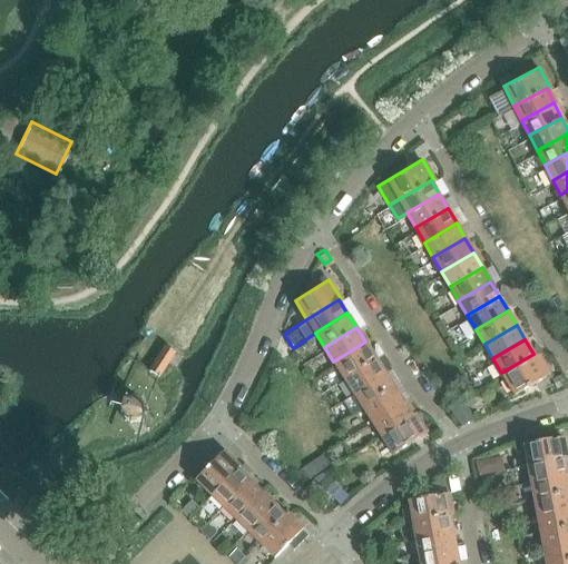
[(163,342),(147,366),(158,374),(174,348),(163,342)]
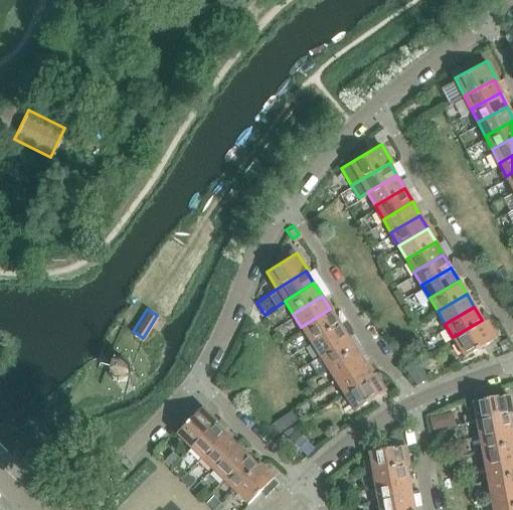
[(301,327),(310,340),(338,322),(330,309),(301,327)]
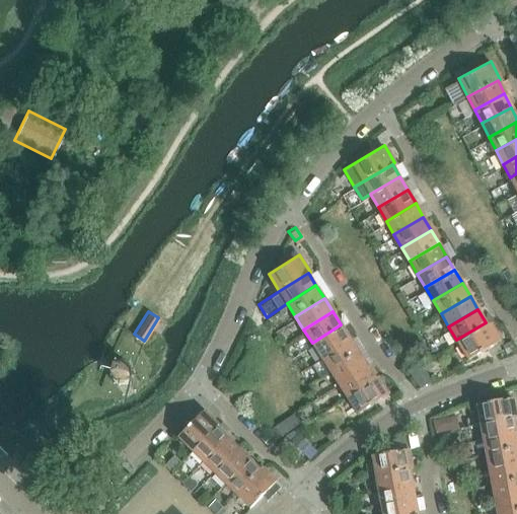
[(486,322),(456,340),(466,357),(498,339),(488,320),(486,322)]
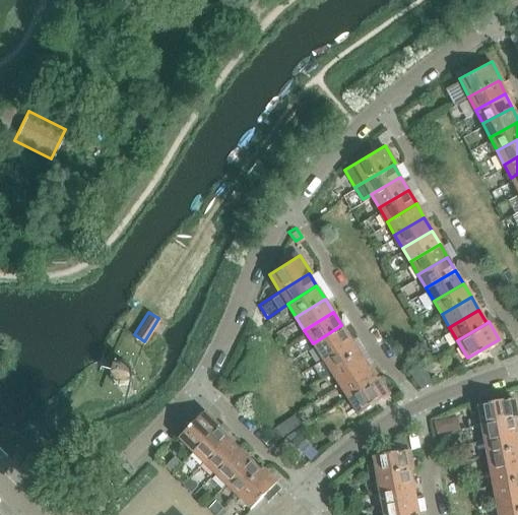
[(349,337),(341,325),(313,343),(321,357),(349,337)]
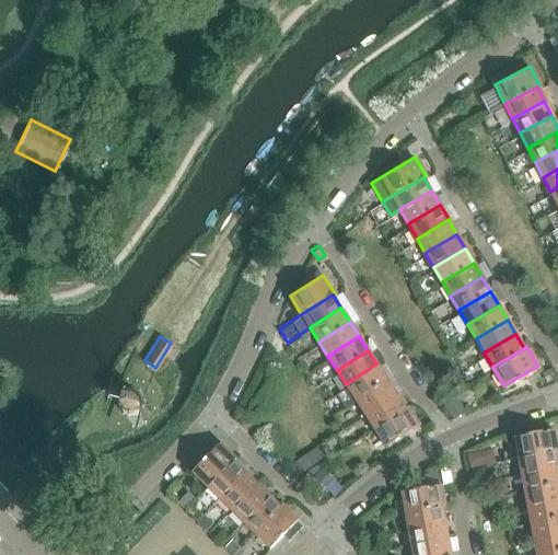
[(385,378),(376,363),(346,384),(355,397),(385,378)]
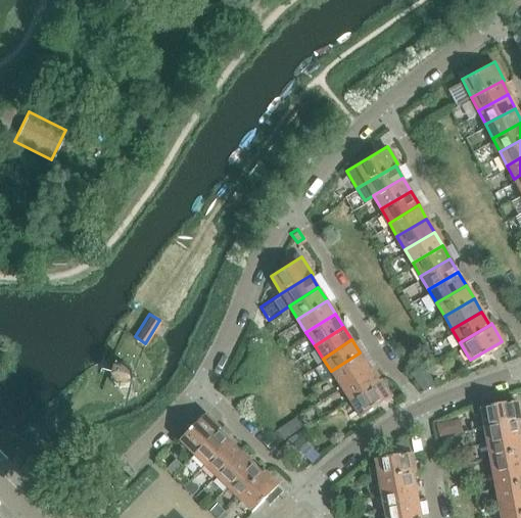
[(331,371),(339,384),(369,366),(360,352),(331,371)]
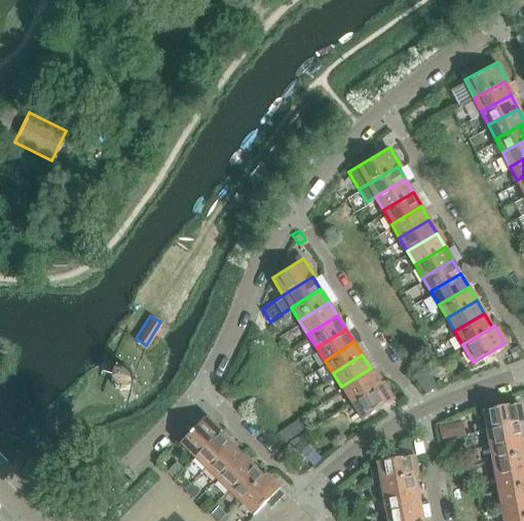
[(111,365),(110,366),(108,369),(107,372),(107,375),(108,379),(109,381),(111,383),(112,385),(114,386),(117,387),(120,388),(123,388),(127,386),(129,385),(132,383),(134,380),(135,377),(135,375),(134,369),(133,367),(129,364),(128,364),(125,362),(123,362),(121,361),(119,361),(115,362),(113,364),(111,365)]
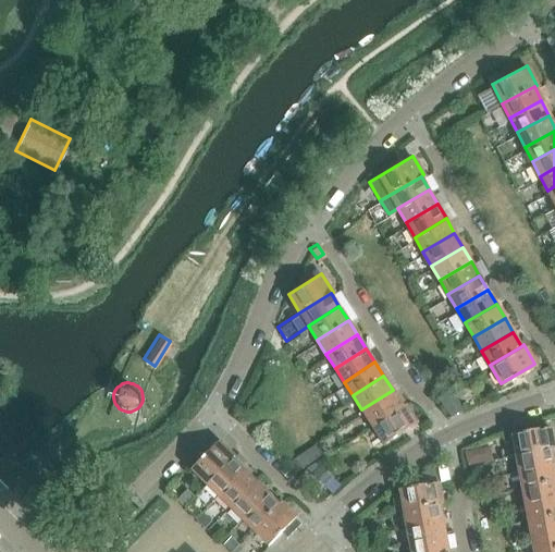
[(361,409),(370,424),(402,404),(393,390),(361,409)]
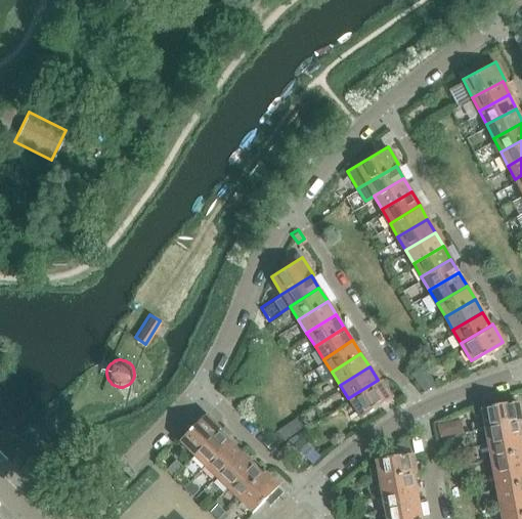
[(378,380),(348,398),(359,415),(391,395),(380,378),(378,380)]
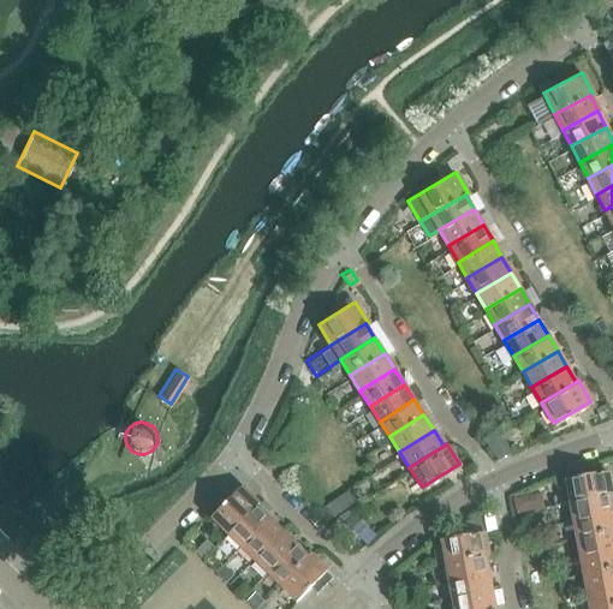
[(567,501),(607,493),(611,493),(606,469),(563,477),(567,501)]
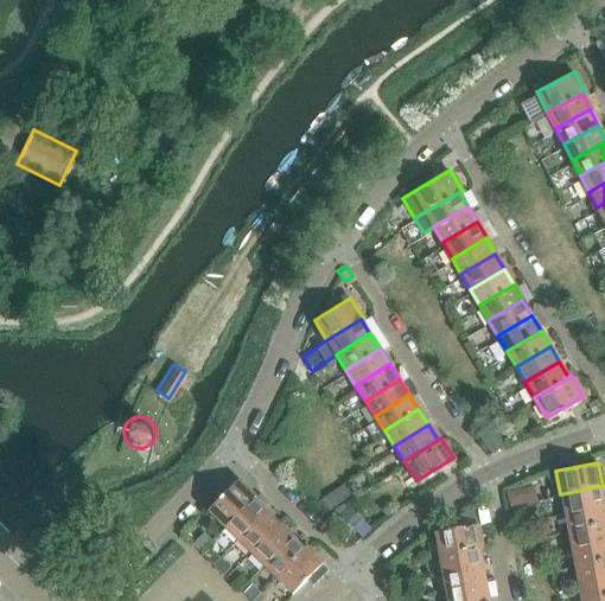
[(207,507),(223,524),(252,497),(254,493),(236,477),(207,507)]
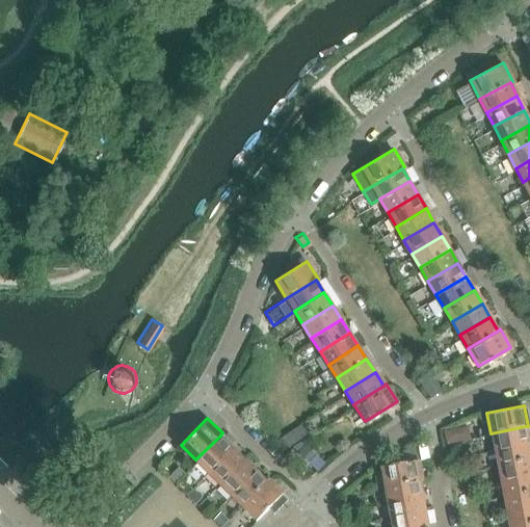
[(494,448),(528,442),(525,426),(491,433),(494,448)]
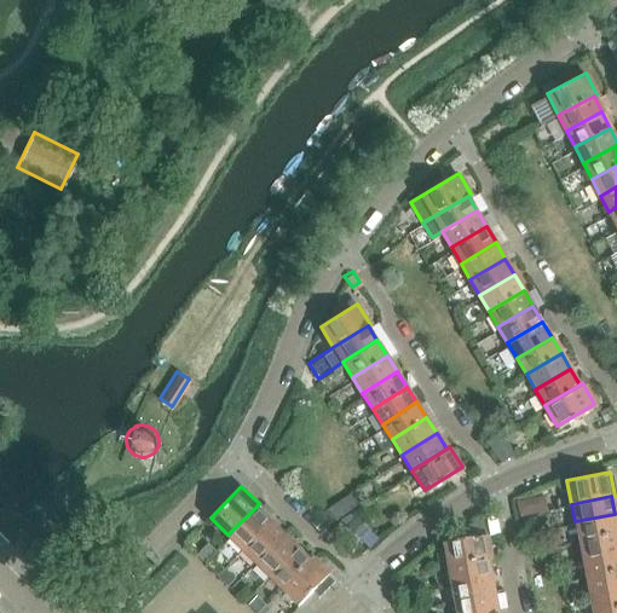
[(228,535),(241,548),(269,519),(257,507),(228,535)]
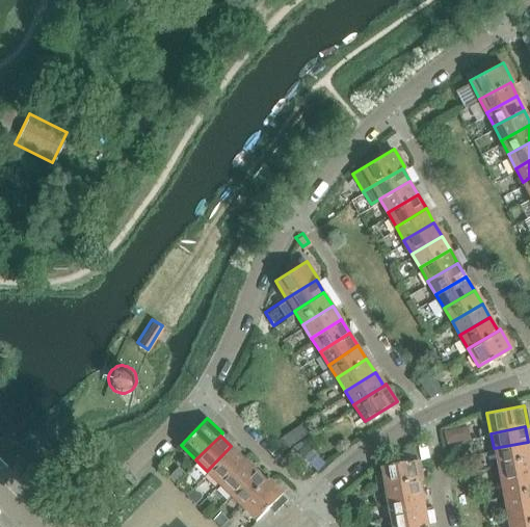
[(529,456),(529,453),(528,442),(494,448),(497,464),(529,456)]
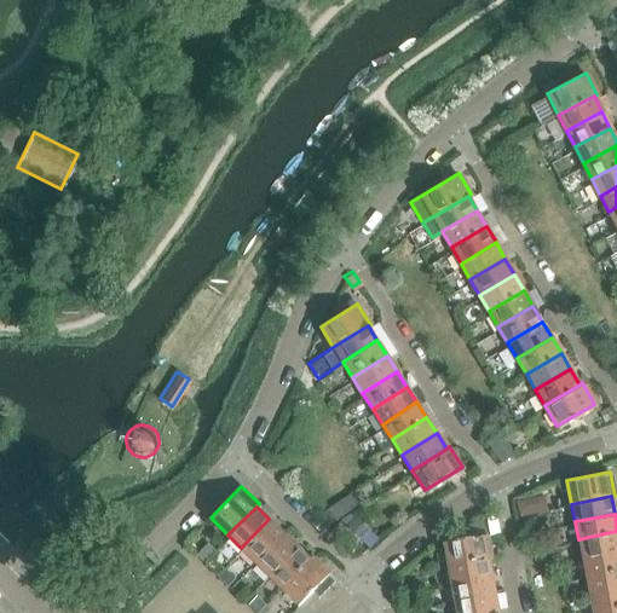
[(241,548),(253,560),(282,532),(269,519),(241,548)]
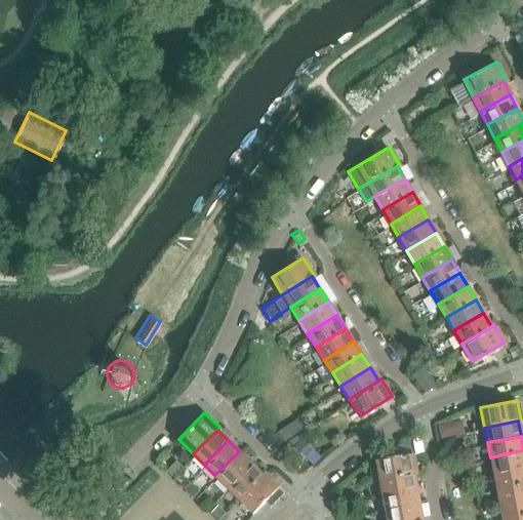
[(522,450),(490,457),(492,473),(522,467),(522,450)]
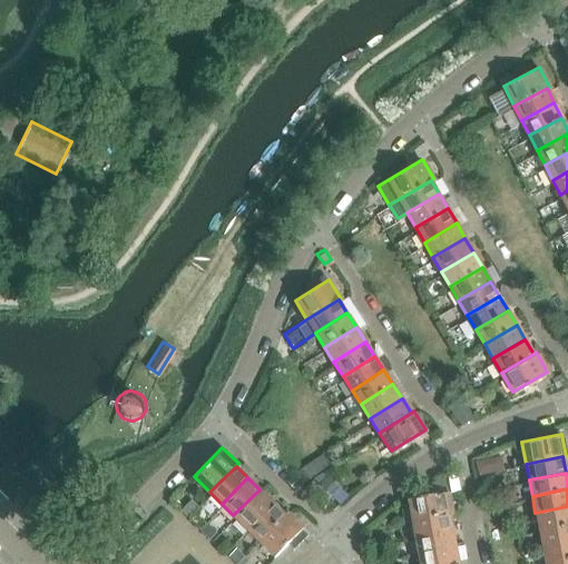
[(233,515),(245,527),(272,501),(260,490),(233,515)]
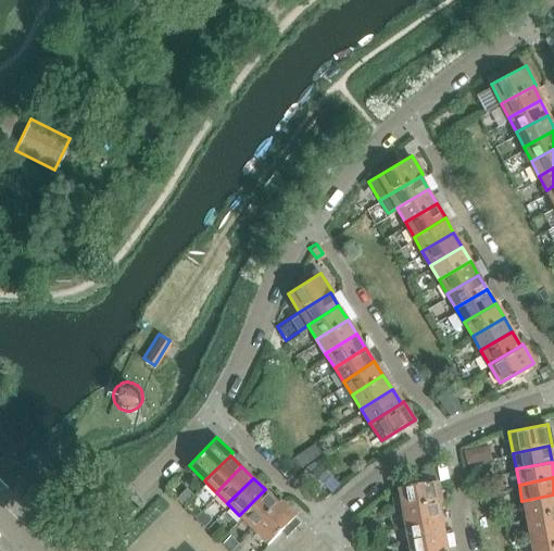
[(397,486),(401,508),(437,501),(440,500),(436,479),(397,486)]
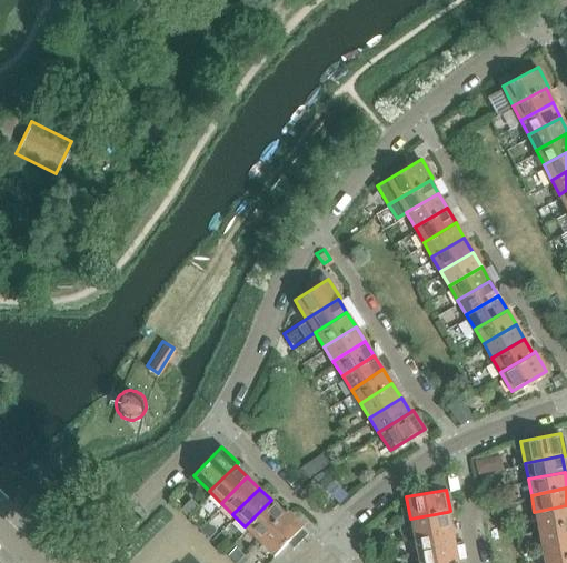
[(271,500),(245,526),(257,538),(282,511),(271,500)]
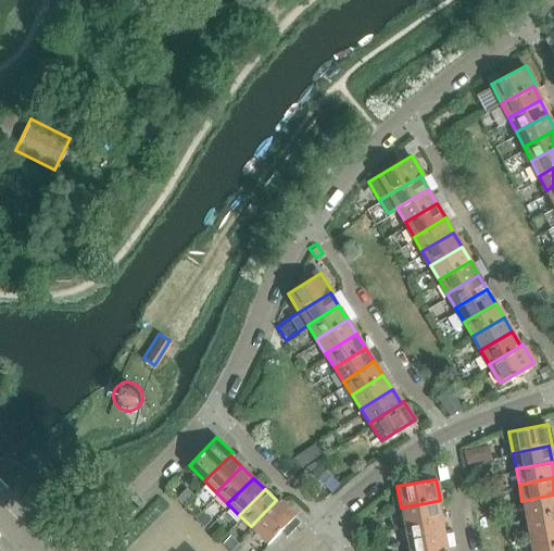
[(553,511),(553,495),(521,501),(525,517),(553,511)]
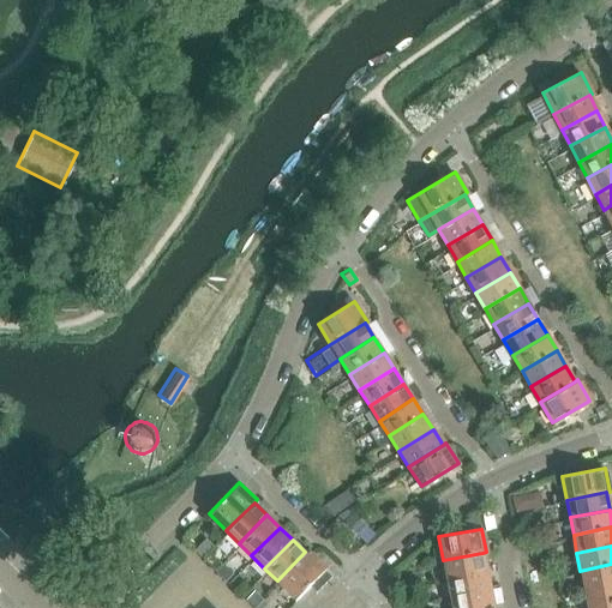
[(305,552),(277,581),(294,597),(309,583),(315,589),(330,573),(324,567),(325,566),(307,549),(305,552)]
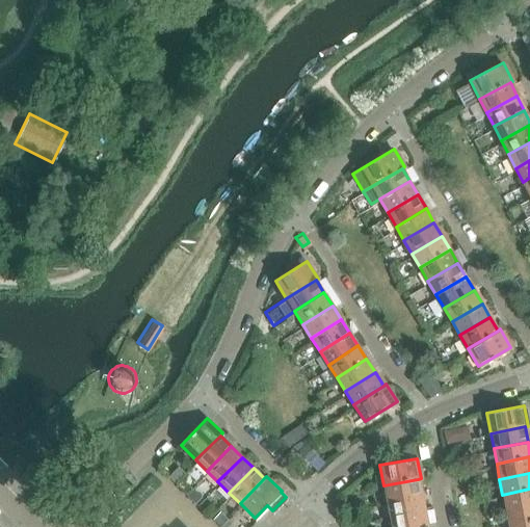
[(383,485),(387,500),(421,494),(418,479),(383,485)]
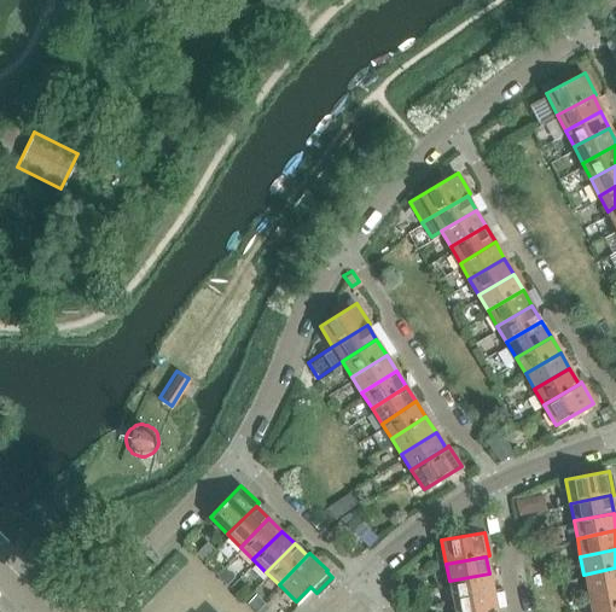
[(615,587),(615,567),(583,575),(587,593),(615,587)]
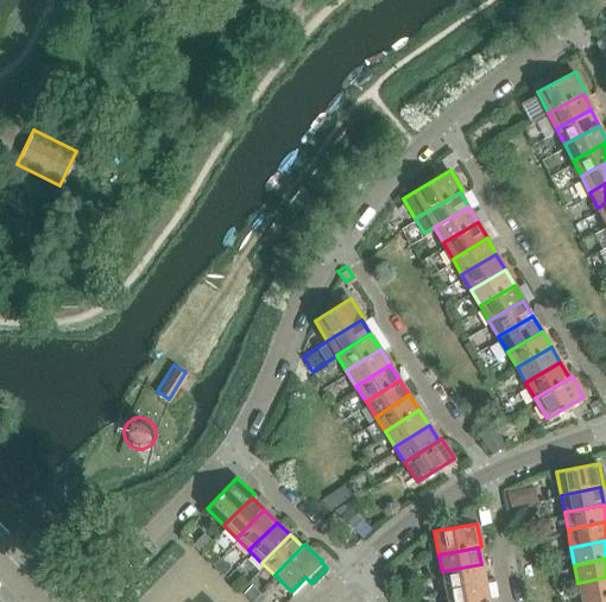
[(442,571),(446,589),(485,582),(481,564),(442,571)]
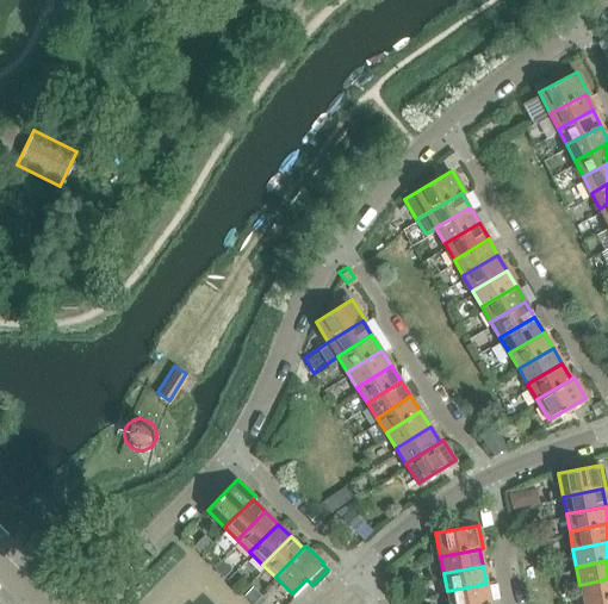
[(607,579),(579,585),(583,603),(607,597),(607,579)]
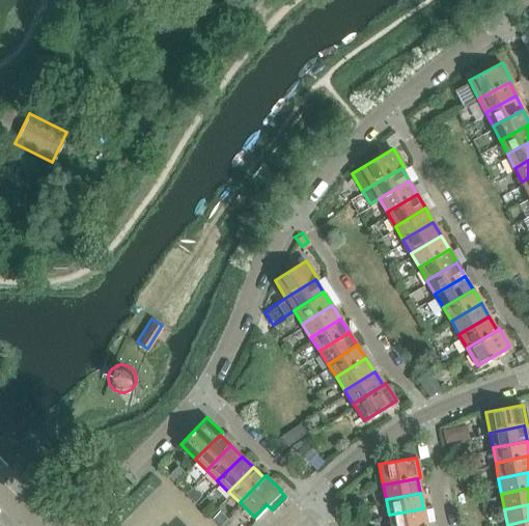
[(389,515),(390,525),(414,525),(425,524),(423,508),(389,515)]
